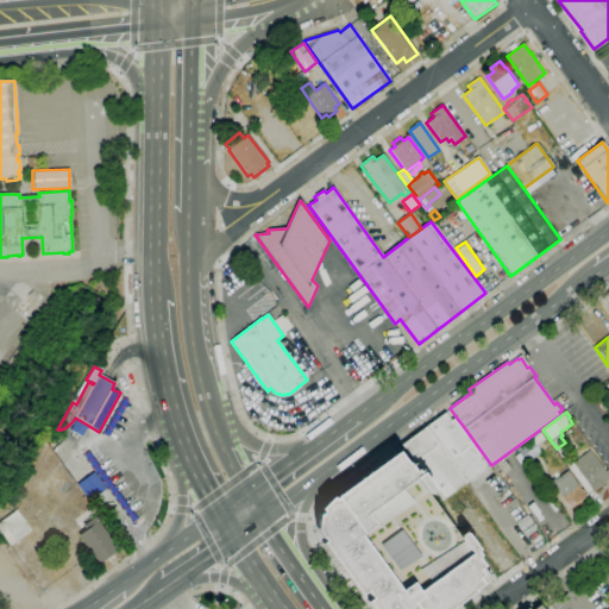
[(491,465),(468,483),(426,427),(445,413),(451,421),(456,416),(464,427),(491,465)]
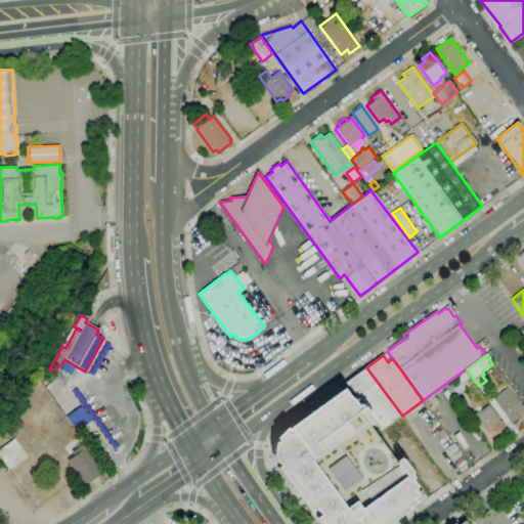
[(402,416),(381,431),(374,423),(362,407),(363,407),(345,382),(366,366),(366,367),(402,416)]
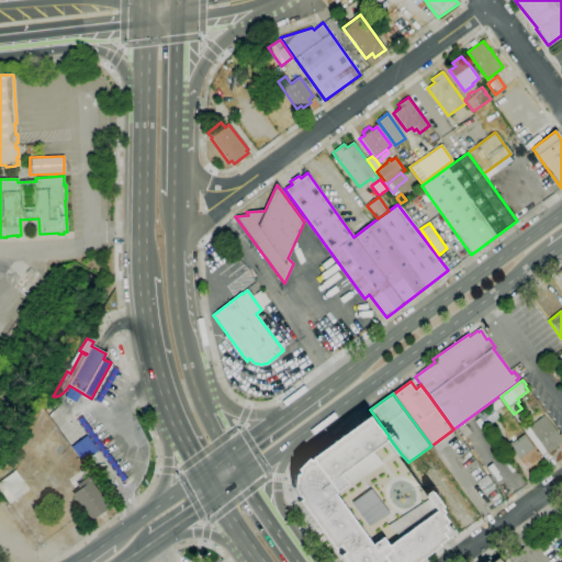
[(487,425),(479,414),(490,406),(490,405),(497,398),(503,405),(494,413),(497,417),(487,425)]
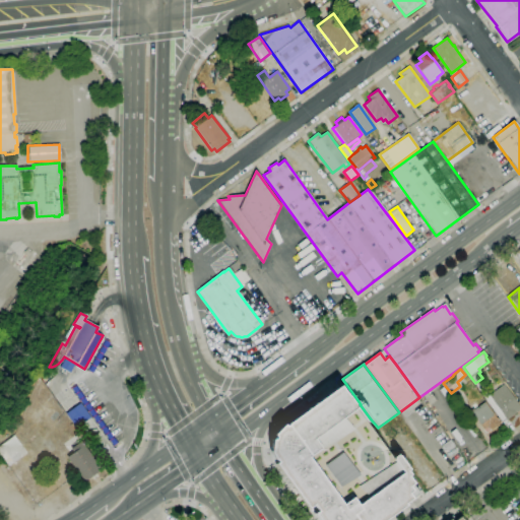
[(519,410),(507,419),(490,395),(505,384),(519,406),(519,410)]
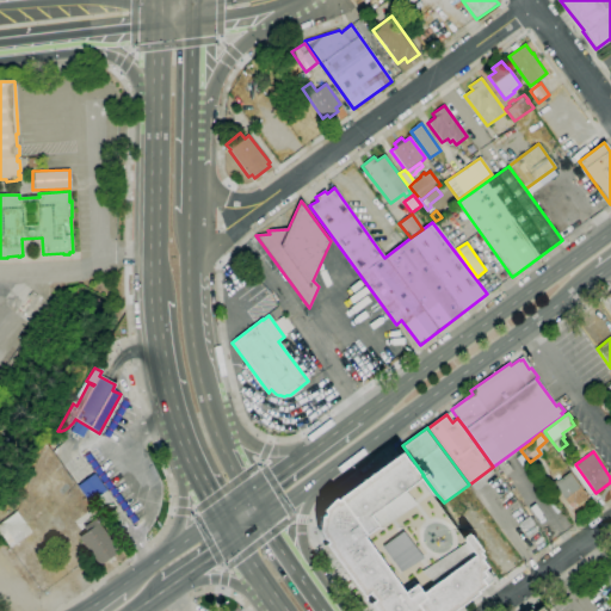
[(334,500),(397,454),(407,467),(408,466),(414,475),(418,473),(420,476),(423,475),(436,493),(432,495),(462,536),(466,532),(479,549),(474,551),(479,559),(477,560),(479,562),(482,561),(489,571),(497,581),(489,587),(455,610),(372,610),(363,597),(360,598),(322,545),(325,543),(322,541),(321,542),(316,531),(319,517),(322,517),(322,514),(321,511),(333,499),(334,500)]
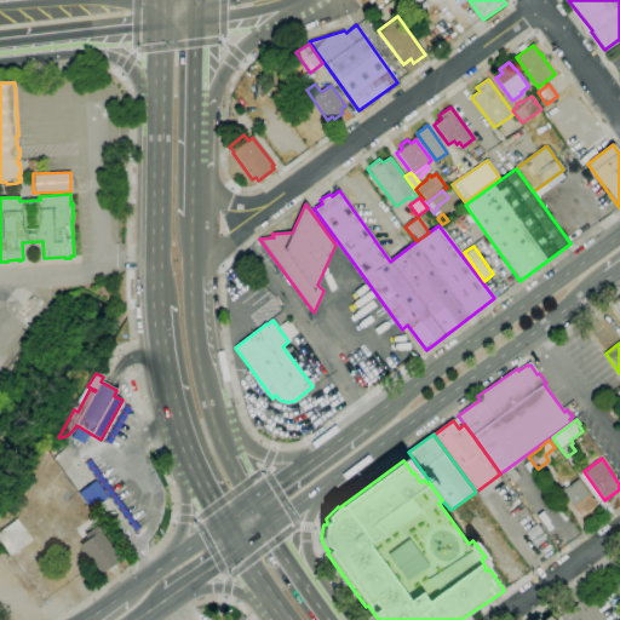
[(543,491),(524,465),(529,461),(547,486),(543,491)]
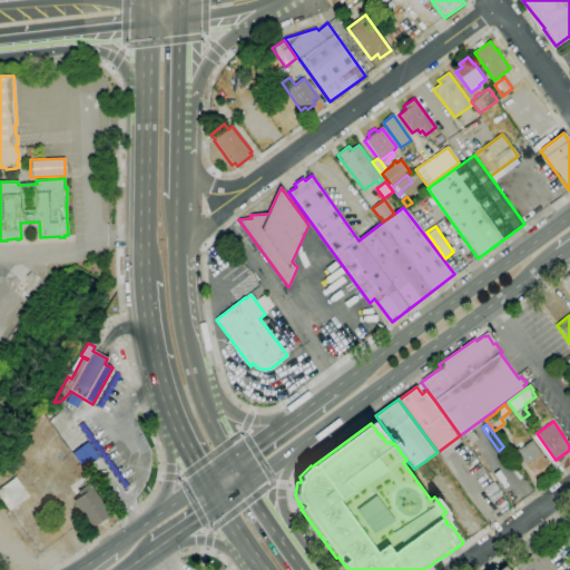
[(511,452),(503,442),(509,439),(516,449),(511,452)]
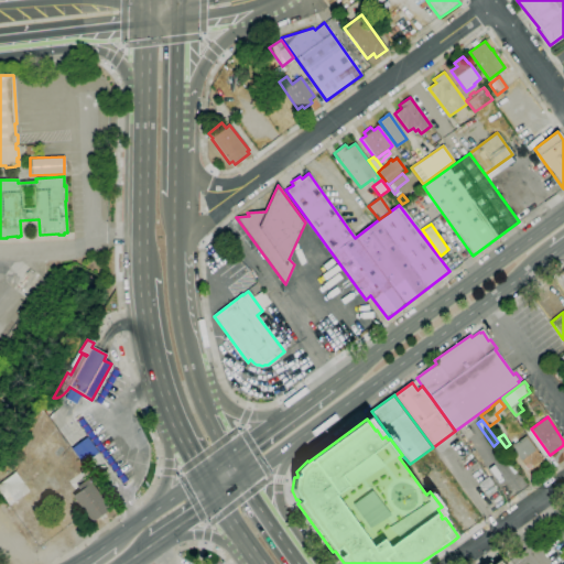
[(528,470),(511,447),(525,436),(542,459),(528,470)]
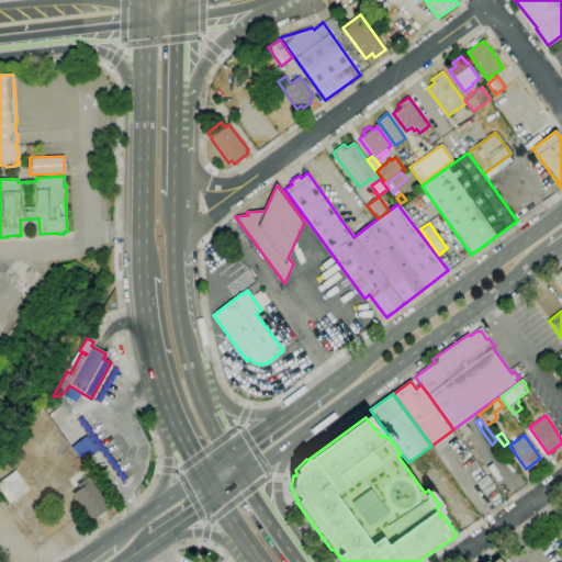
[(97,451),(86,436),(70,446),(80,461),(97,451)]
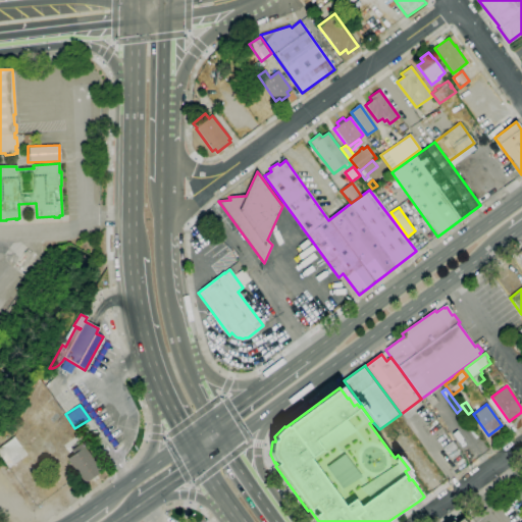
[(475,439),(465,425),(469,422),(479,436),(475,439)]
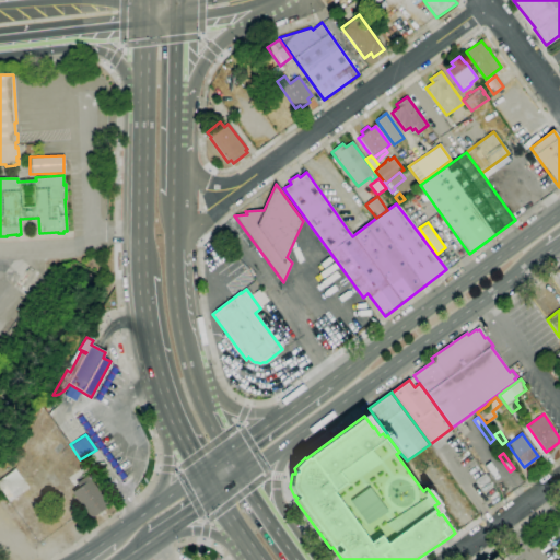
[(10,504),(0,490),(0,479),(15,468),(31,489),(10,504)]
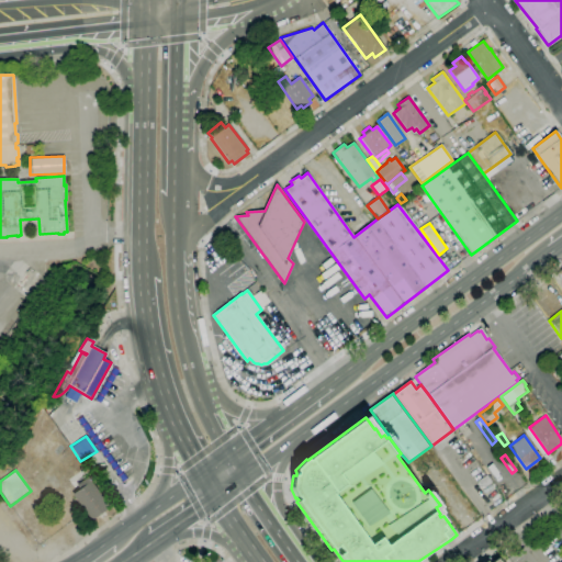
[(92,521),(71,495),(79,490),(76,485),(88,476),(111,507),(92,521)]
